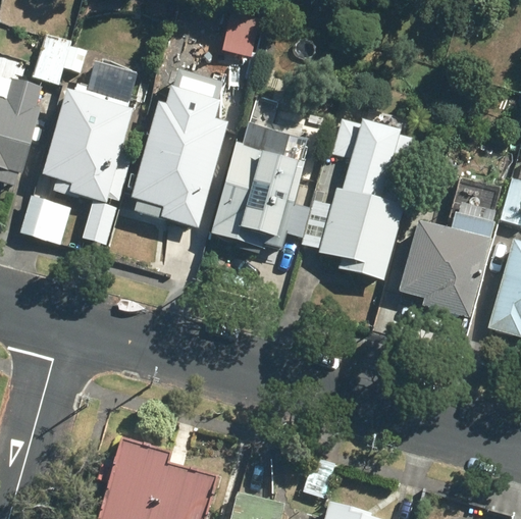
[(227,12),(218,45),(249,54),(259,21),(227,12)]
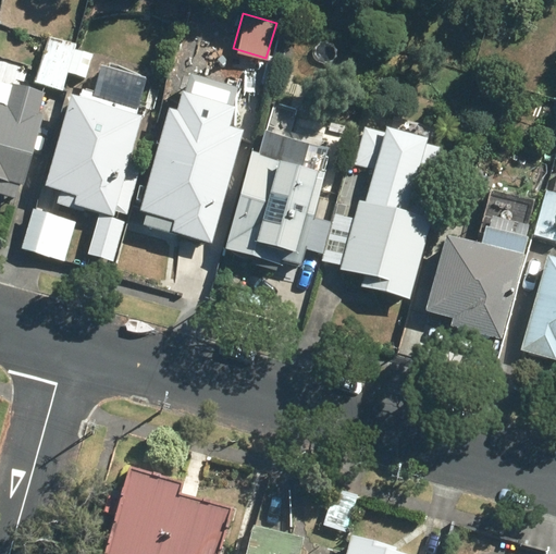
[(60,89),(73,41),(48,35),(35,82),(60,89)]
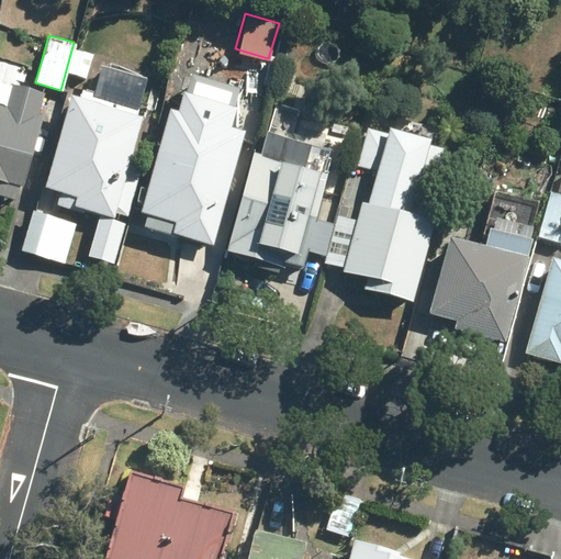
[(91,46),(74,42),(60,90),(78,94),(91,46)]
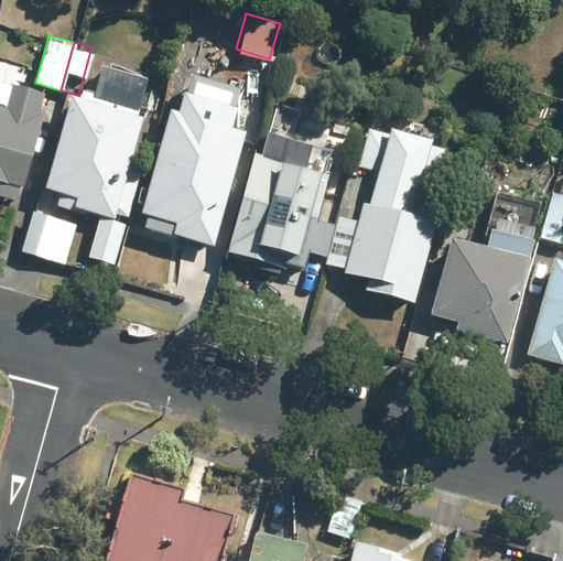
[(173,69),(201,77),(206,55),(180,47),(173,69)]
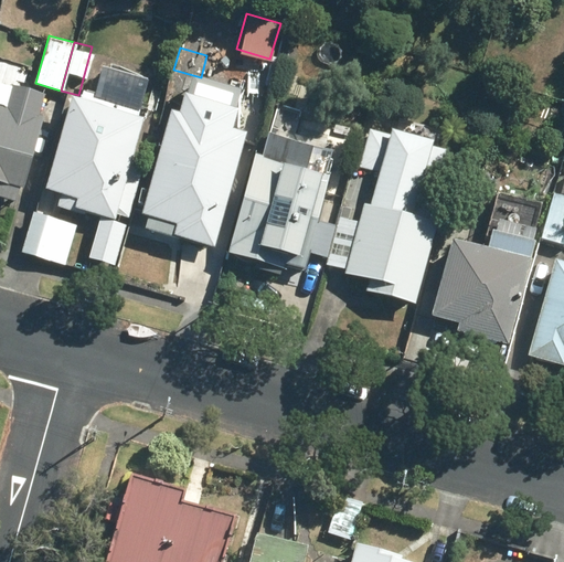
[(71,97),(45,189),(60,193),(57,204),(85,212),(86,210),(114,218),(141,117),(134,115),(136,108),(144,81),(103,69),(95,96),(83,93),(81,101),(71,97)]
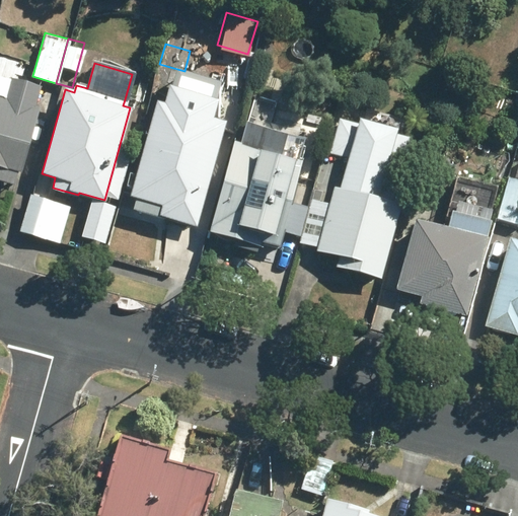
[(0,177),(11,181),(15,167),(19,169),(38,104),(31,102),(37,86),(11,79),(6,96),(0,93),(0,177)]
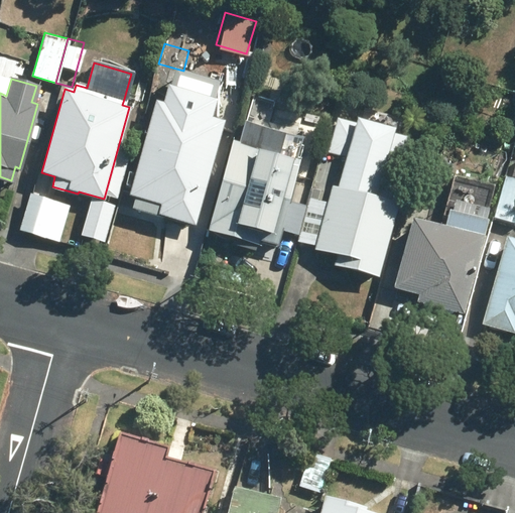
[(168,215),(194,222),(221,121),(210,118),(213,106),(166,93),(163,104),(156,103),(131,195),(135,196),(132,208),(167,217),(168,215)]
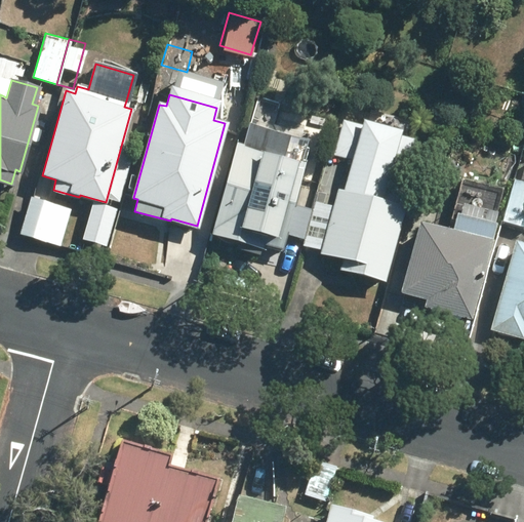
[(339,127),(330,159),(355,166),(364,134),(339,127)]
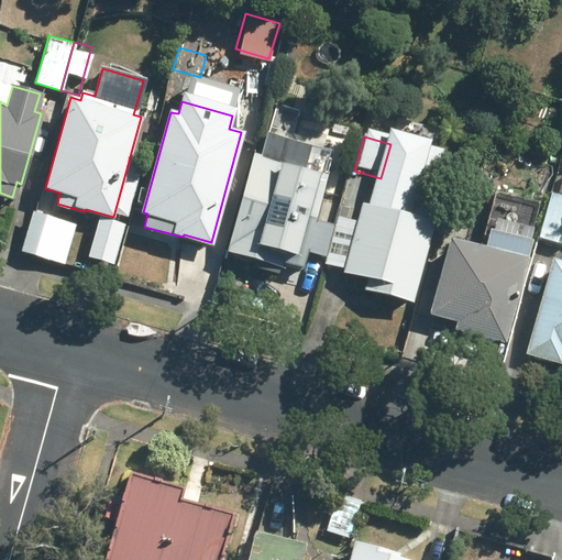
[(328,173),(254,153),(227,251),(282,266),(284,260),(302,265),(328,173)]
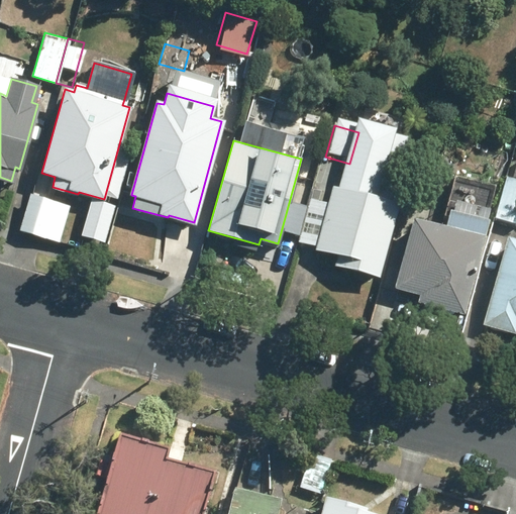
[(497,217),(515,221),(515,219),(515,175),(508,174),(497,217)]
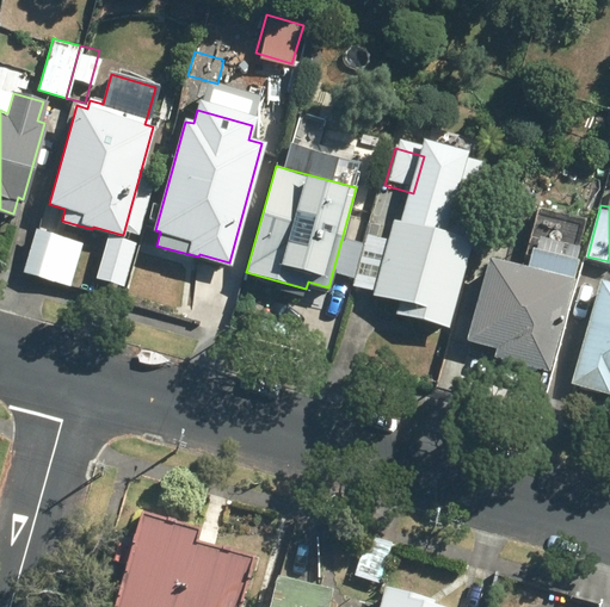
[(488,262),(468,339),(497,347),(494,357),(550,372),(579,265),(573,261),(585,220),(538,208),(527,252),(531,253),(527,273),(488,262)]
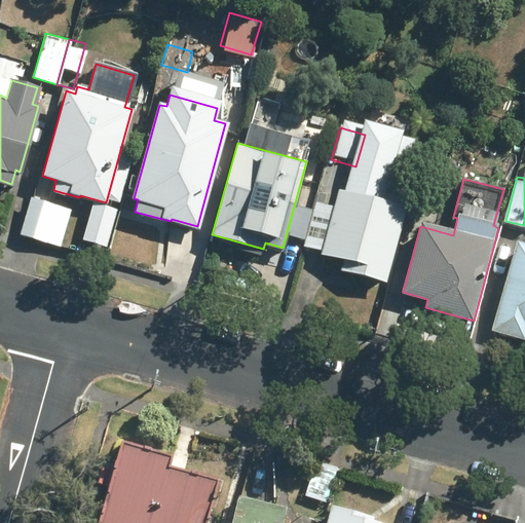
[(339,189),(321,253),(344,259),(341,269),(387,283),(411,195),(377,185),(374,198),(339,189)]
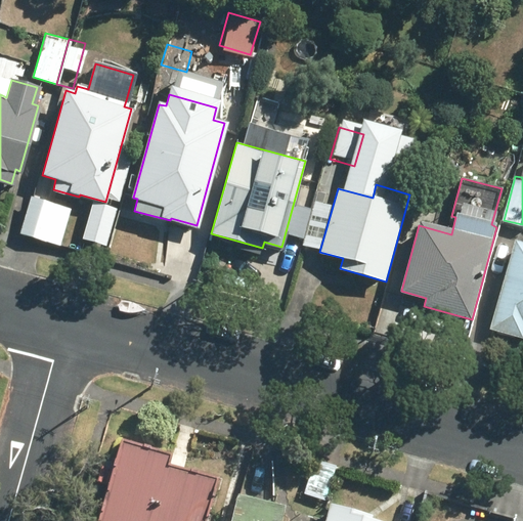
[(56,204),(29,196),(18,232),(46,240),(56,204)]
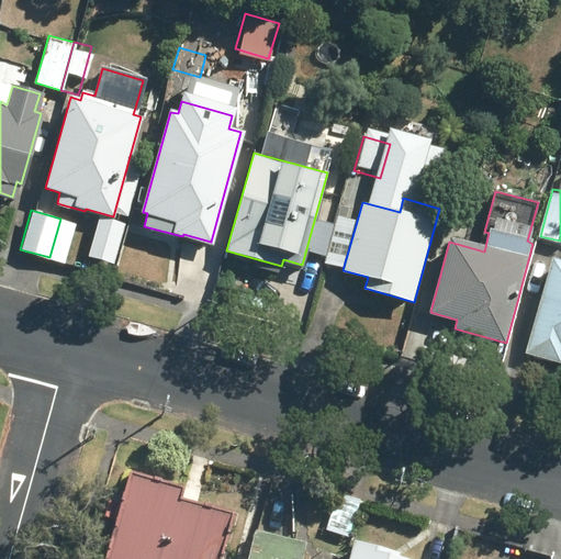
[(560,261),(552,259),(527,350),(559,359),(560,351),(560,261)]
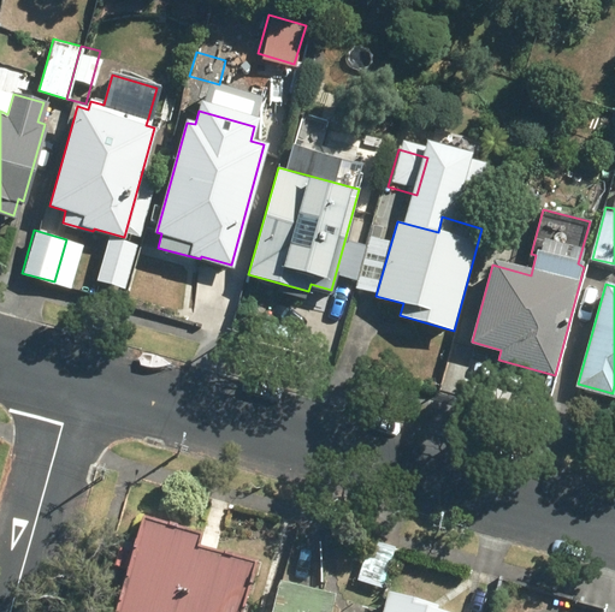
[(200,535),(142,520),(116,611),(237,611),(250,565),(196,550),(200,535)]
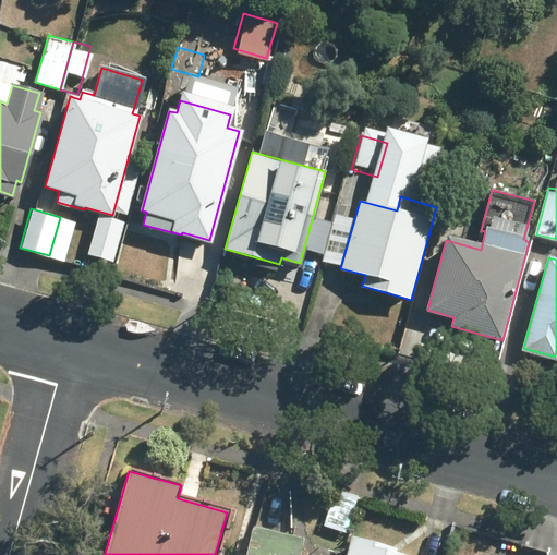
[(331,489),(322,523),(347,530),(356,495),(331,489)]
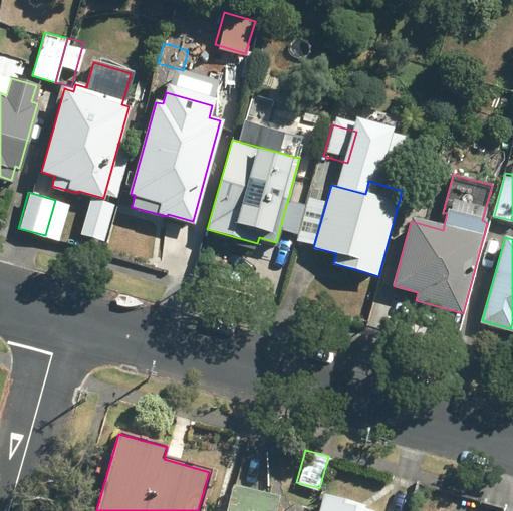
[(273,510),(277,497),(234,486),(227,510),(273,510)]
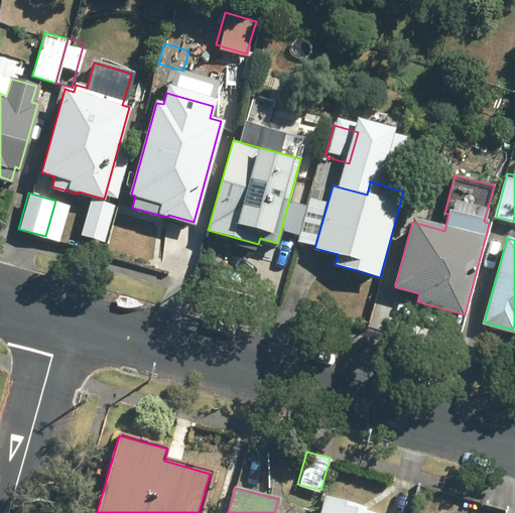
[(367,506),(326,495),(320,512),(365,512),(367,506)]
